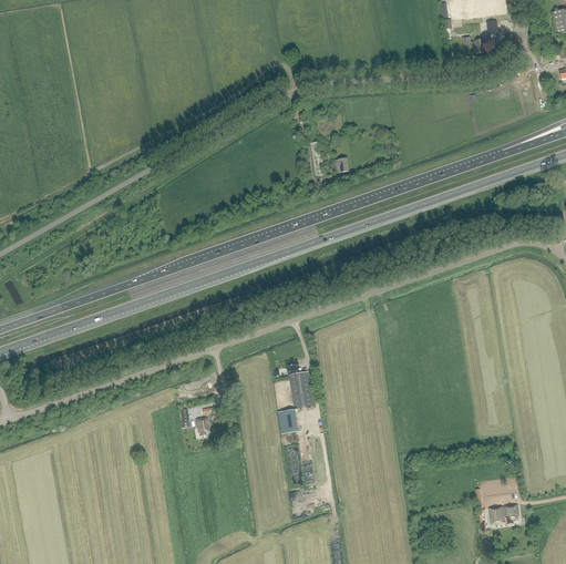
[(565,30),(565,6),(551,9),(555,32),(565,30)]
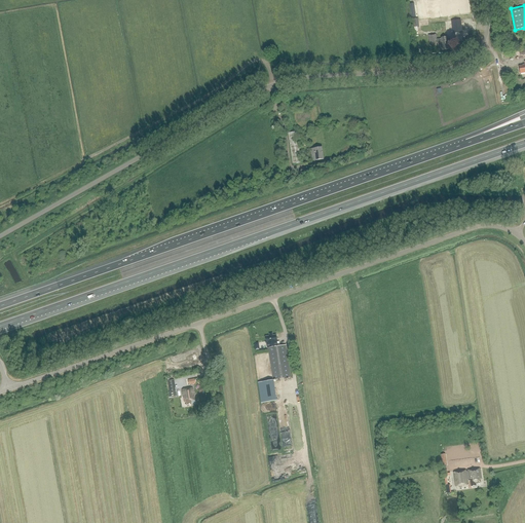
[(459,17),(451,20),(452,31),(461,30),(459,17)]
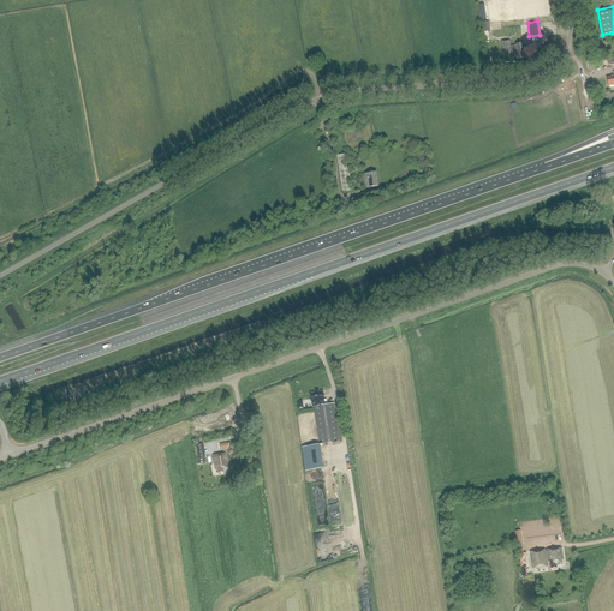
[(517,55),(524,54),(523,45),(523,46),(522,41),(510,43),(508,36),(500,37),(501,49),(508,48),(508,47),(516,46),(517,55)]
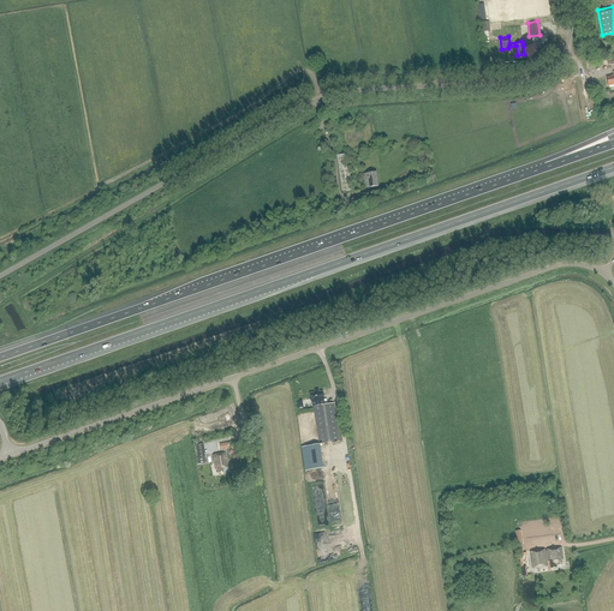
[(346,150),(335,153),(341,189),(352,186),(346,150)]
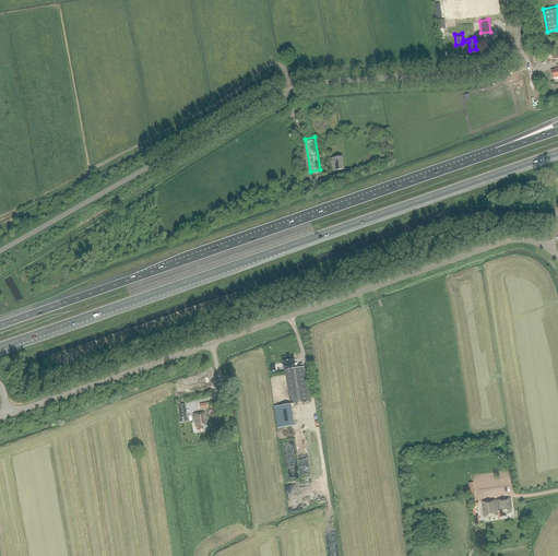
[(331,168),(343,166),(341,154),(329,155),(331,168)]
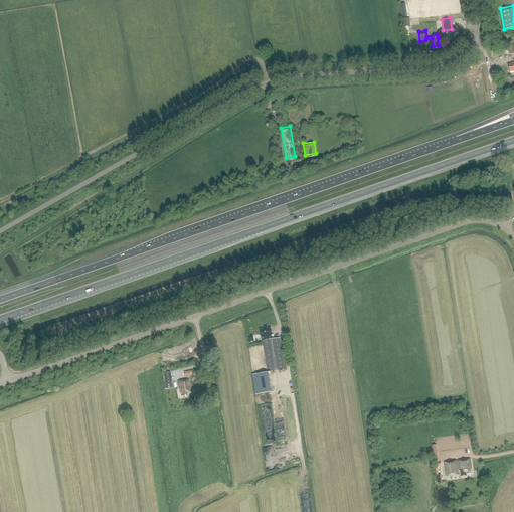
[(260,333),(261,333),(261,338),(262,338),(267,369),(284,367),(279,335),(271,336),(270,332),(271,332),(269,325),(259,327),(260,333)]
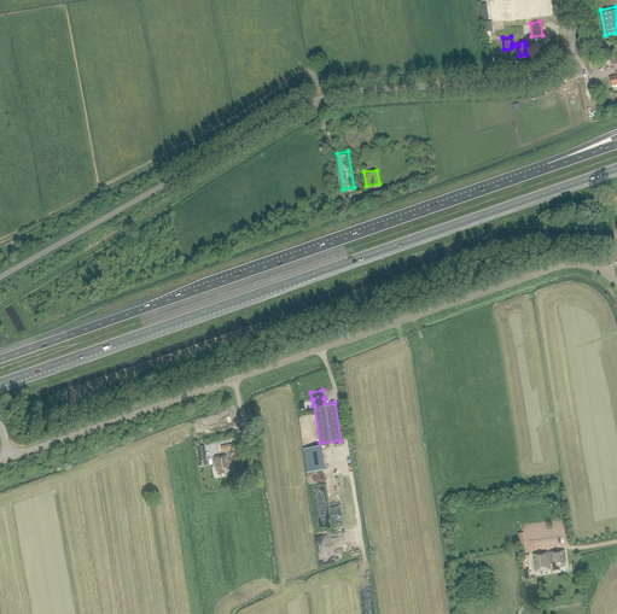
[(203,443),(196,444),(197,457),(197,463),(205,462),(203,443)]
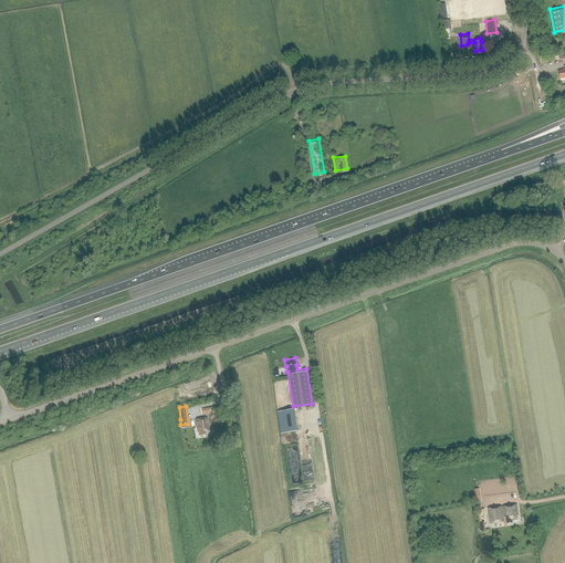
[(205,428),(208,427),(208,424),(206,414),(195,416),(197,430),(199,430),(199,433),(205,431),(205,428)]
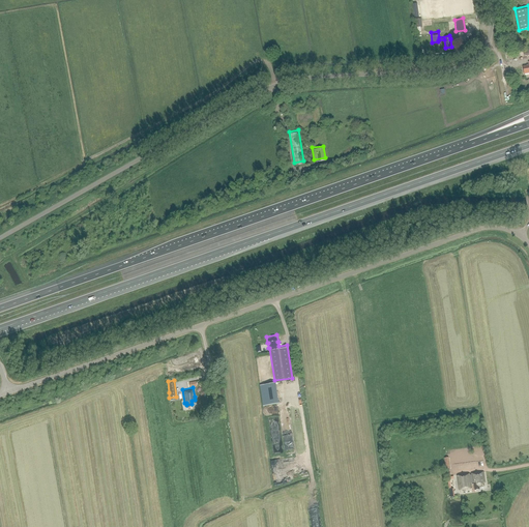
[(482,480),(485,480),(482,469),(457,473),(458,488),(471,486),(470,482),(473,482),(473,488),(478,487),(478,485),(483,484),(482,480)]
